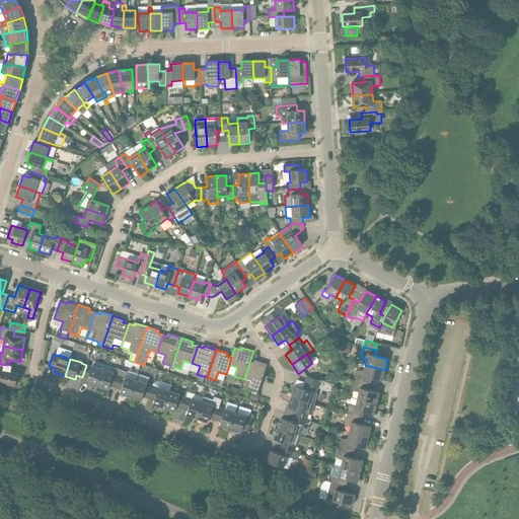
[(249,362),(244,379),(251,381),(248,389),(258,392),(268,365),(255,361),(255,364),(249,362)]
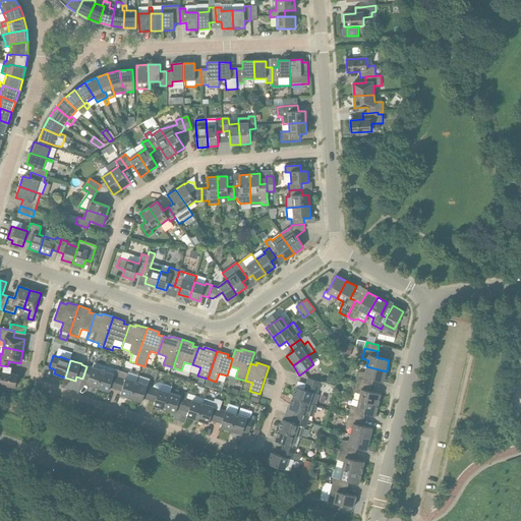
[(0,389),(12,392),(13,387),(16,388),(18,375),(6,372),(7,366),(0,365),(0,384),(1,385),(0,388),(0,389)]
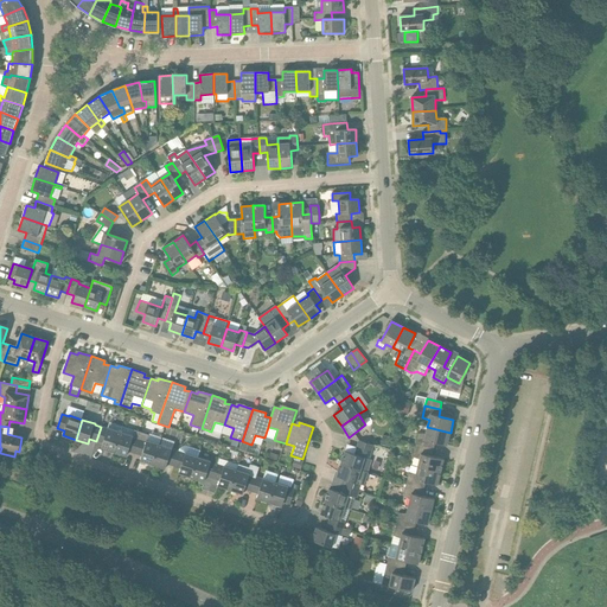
[(102,448),(114,452),(121,432),(108,428),(108,429),(101,427),(96,441),(103,443),(102,448)]
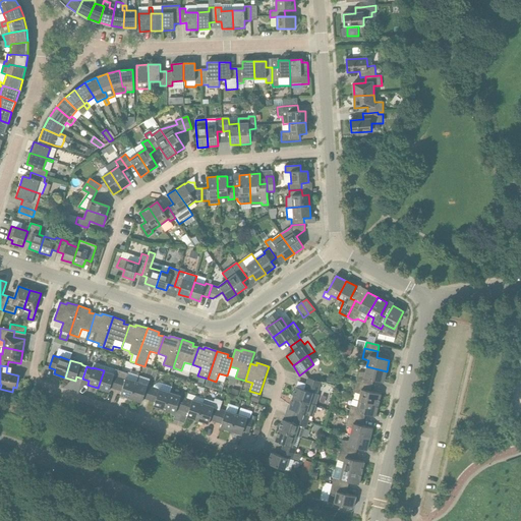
[(356,382),(369,385),(370,380),(384,383),(387,371),(366,366),(365,372),(359,372),(356,382)]
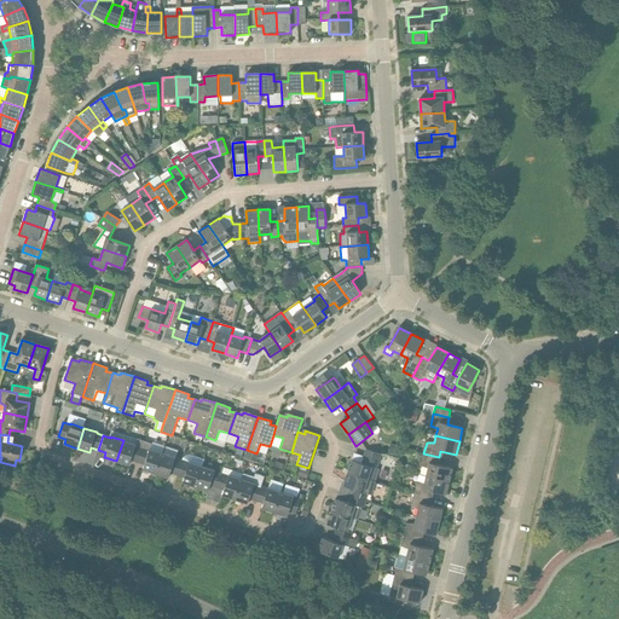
[(131,461),(138,463),(145,440),(138,439),(136,445),(123,440),(116,461),(129,466),(131,461)]
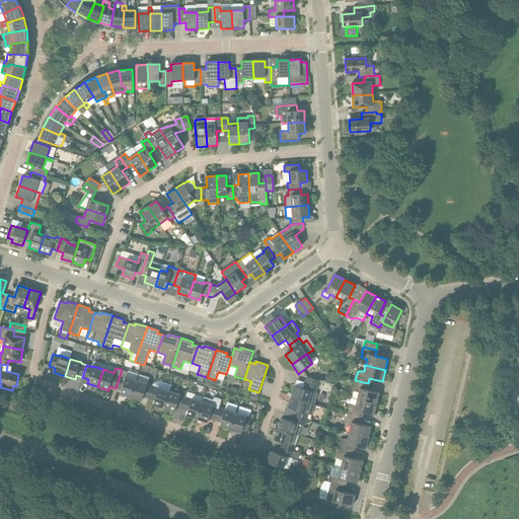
[(120,393),(131,397),(138,375),(122,369),(116,388),(121,390),(120,393)]
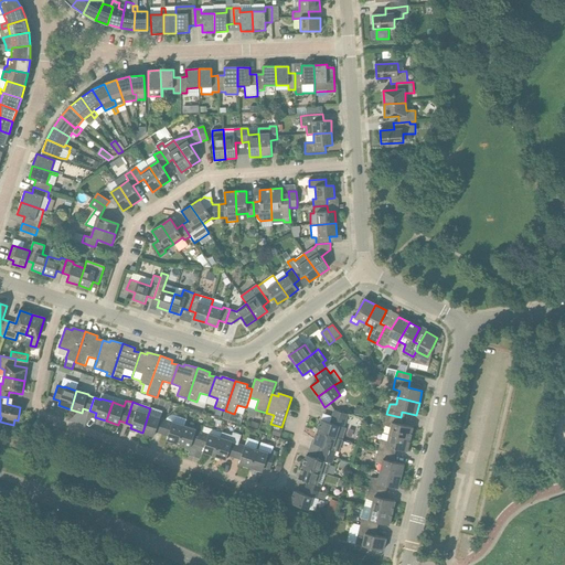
[(156,433),(161,434),(167,420),(160,418),(162,412),(150,408),(142,433),(155,436),(156,433)]
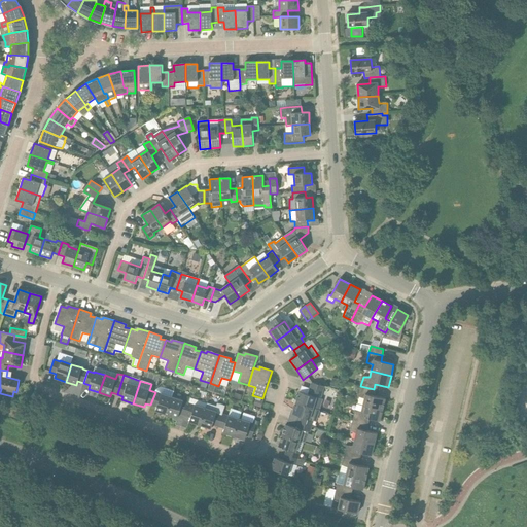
[(312,383),(310,388),(322,392),(324,387),(312,383)]
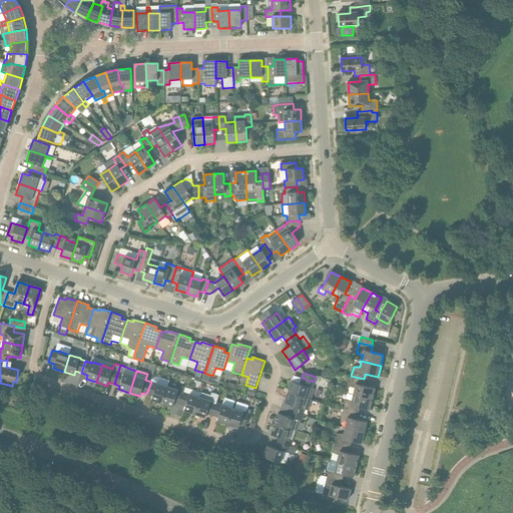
[(353,395),(372,399),(375,388),(362,385),(364,379),(351,376),(349,386),(355,388),(353,395)]
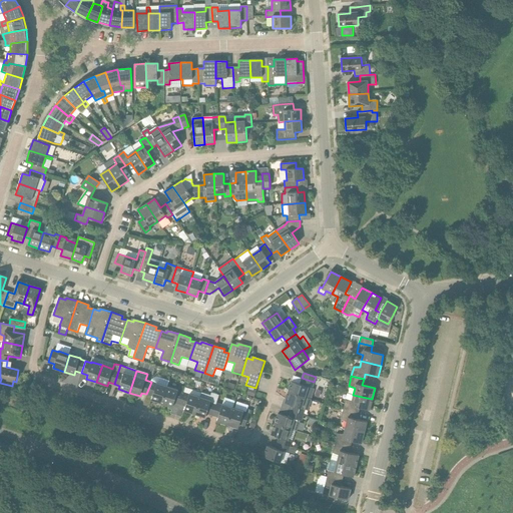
[(315,389),(312,388),(314,382),(302,378),(300,384),(292,382),(288,392),(312,400),(315,389)]
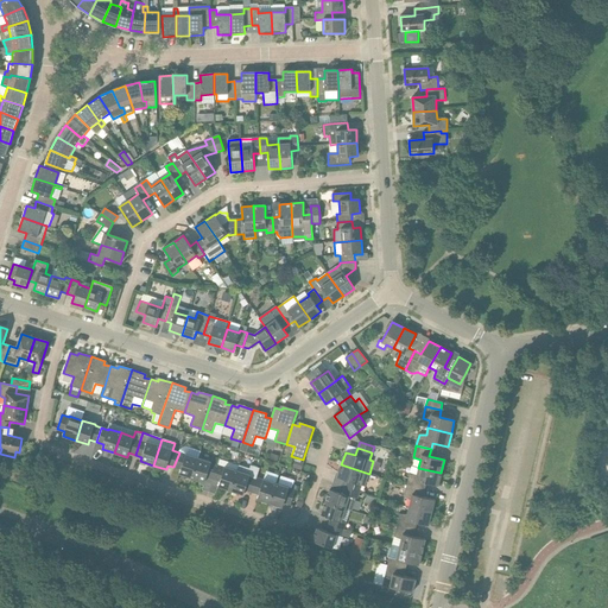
[(179,474),(192,479),(198,458),(185,454),(185,455),(179,453),(173,467),(181,469),(179,474)]
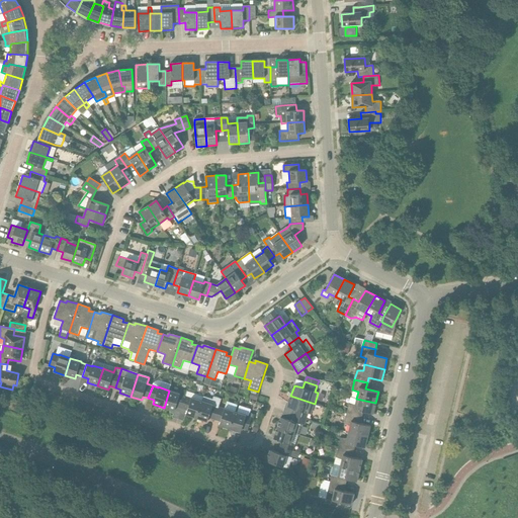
[(175,407),(181,409),(186,397),(187,391),(181,389),(180,394),(169,391),(164,408),(174,411),(175,407)]
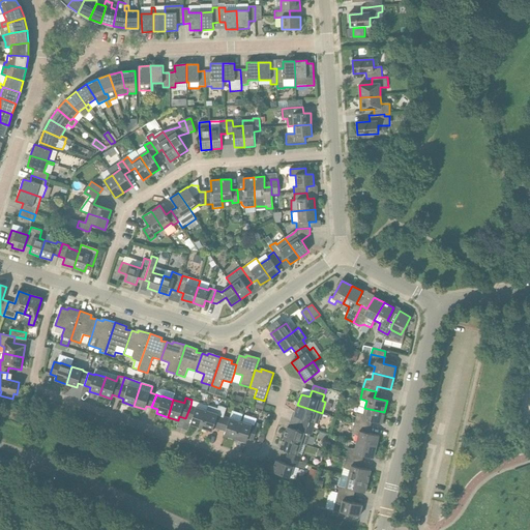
[(314,429),(316,422),(318,423),(322,413),(297,405),(294,416),(302,419),(300,424),(314,429)]
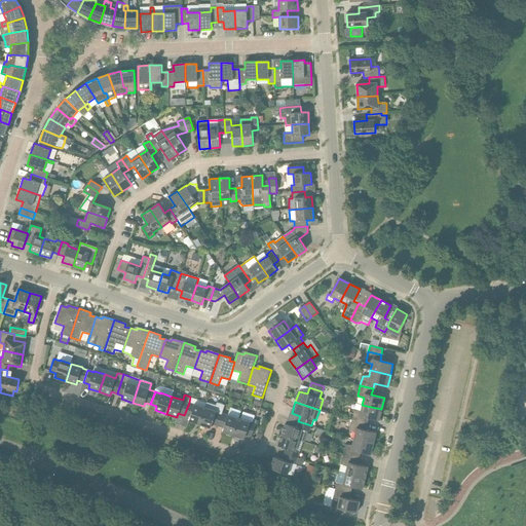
[(189,421),(199,424),(205,407),(194,404),(194,405),(189,403),(184,415),(190,417),(189,421)]
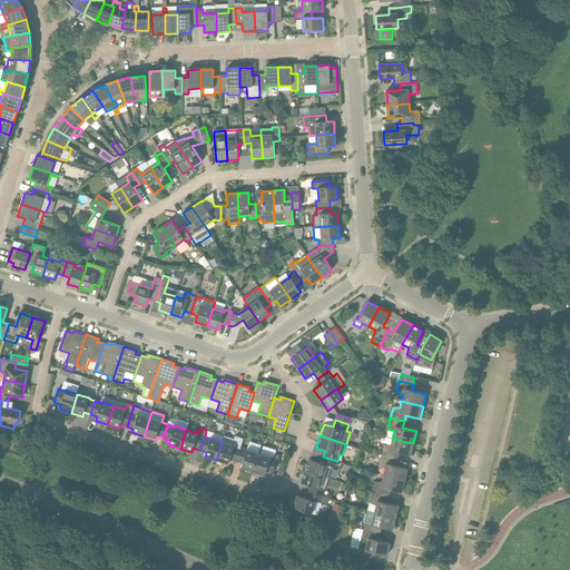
[(381,455),(395,459),(396,452),(411,455),(413,443),(392,439),(391,445),(384,444),(381,455)]
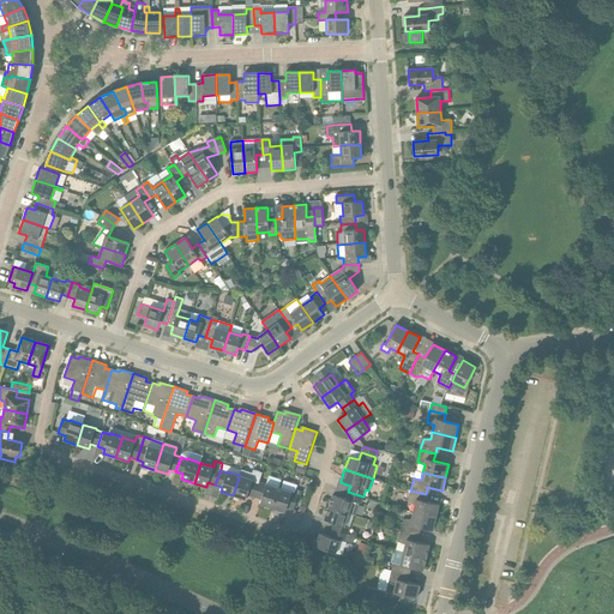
[(247,495),(254,498),(259,482),(252,481),(252,480),(240,475),(233,495),(246,500),(247,495)]
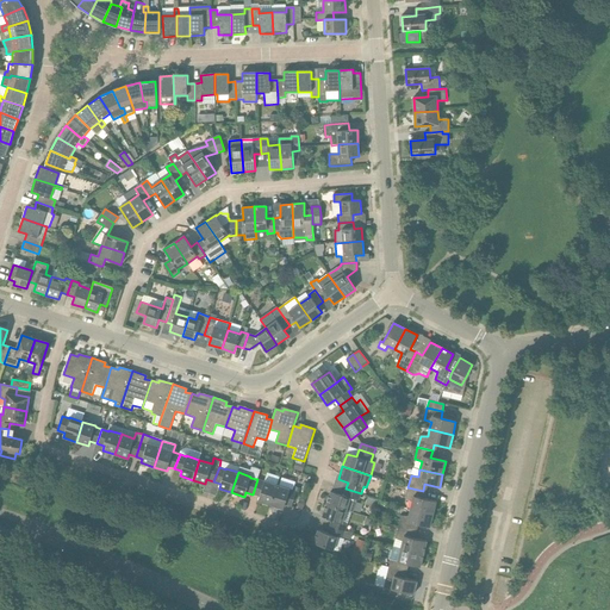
[(257,500),(271,505),(277,485),(265,481),(257,479),(253,495),(259,497),(257,500)]
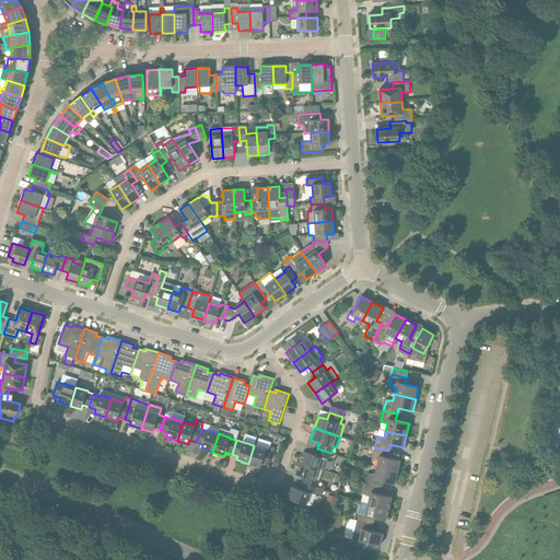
[(254,445),(248,464),(260,467),(261,464),(268,466),(272,452),(266,450),(254,445)]
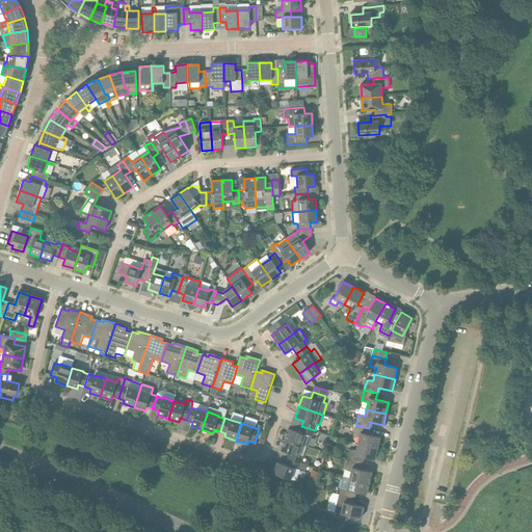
[(357,444),(377,449),(380,437),(367,434),(369,428),(355,425),(353,435),(360,437),(357,444)]
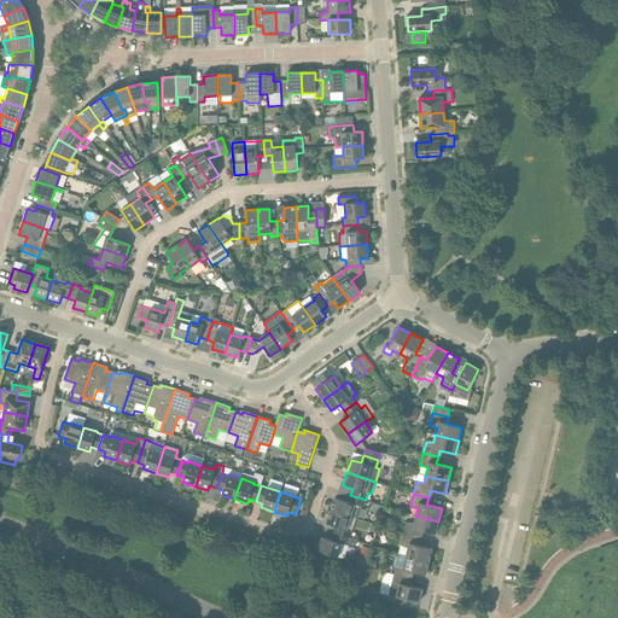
[(331,511),(351,518),(355,505),(363,507),(366,500),(350,495),(348,502),(334,497),(331,511)]
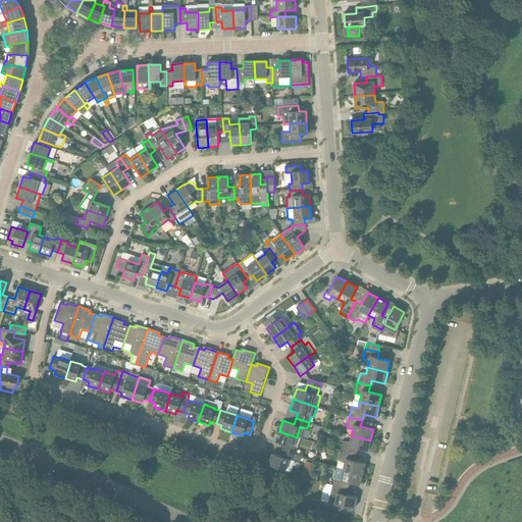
[(282,451),(295,455),(297,449),(293,448),(297,437),(279,431),(275,442),(284,445),(282,451)]
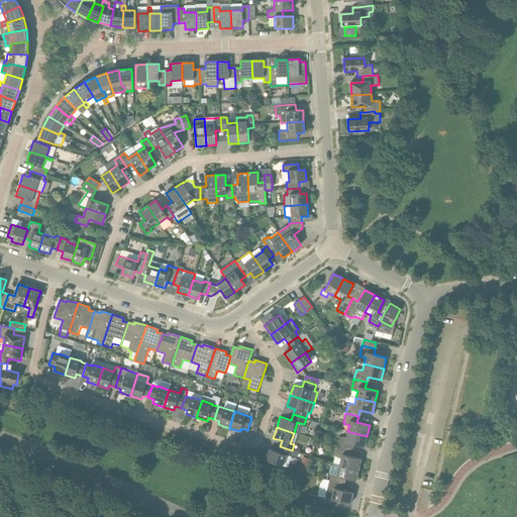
[(337,446),(350,449),(351,444),(365,447),(367,436),(347,431),(346,438),(340,437),(337,446)]
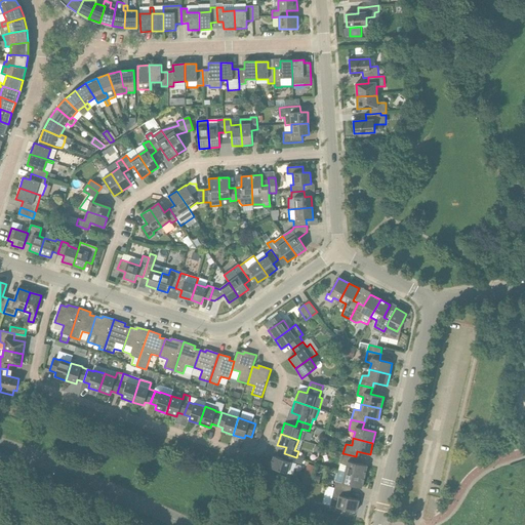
[(296,457),(284,453),(282,459),(274,456),(270,468),(287,474),(290,462),(294,463),(296,457)]
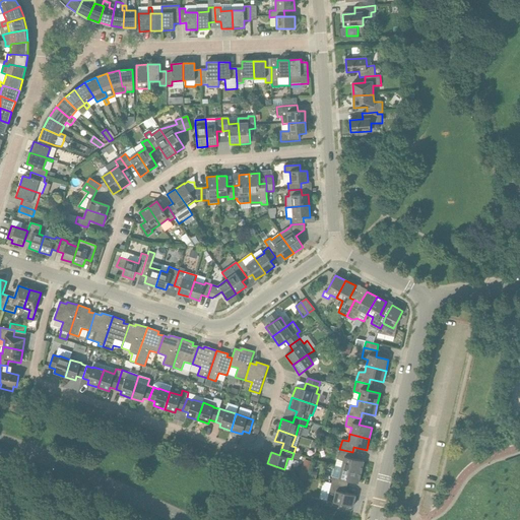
[(341,468),(361,472),(364,461),(350,458),(352,452),(339,449),(337,459),(343,461),(341,468)]
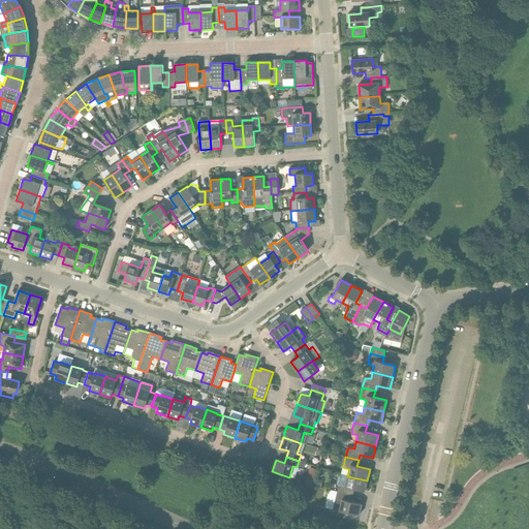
[(311,487),(316,468),(311,466),(306,485),(311,487)]
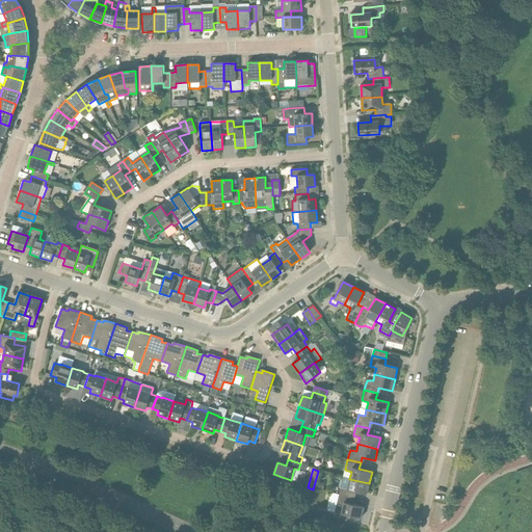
[(339,495),(352,498),(353,491),(367,495),(369,483),(349,479),(348,485),(341,484),(339,495)]
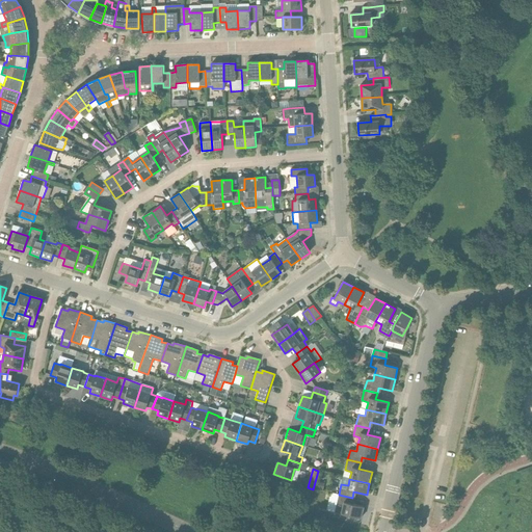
[(335,512),(341,514),(361,519),(364,507),(350,504),(352,498),(339,495),(335,512)]
